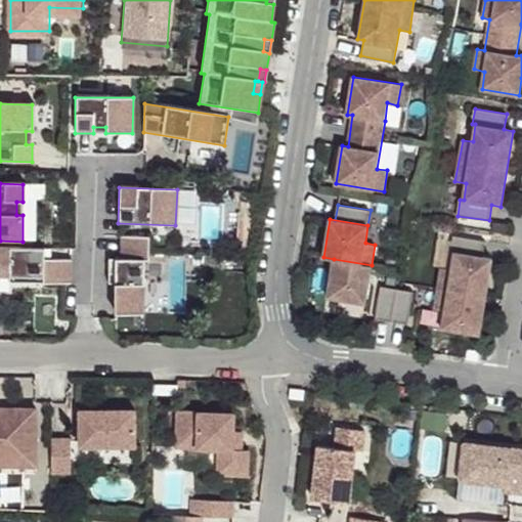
[(147,240),(120,240),(120,262),(114,262),(114,287),(114,316),(142,316),(143,263),(147,263),(147,240)]
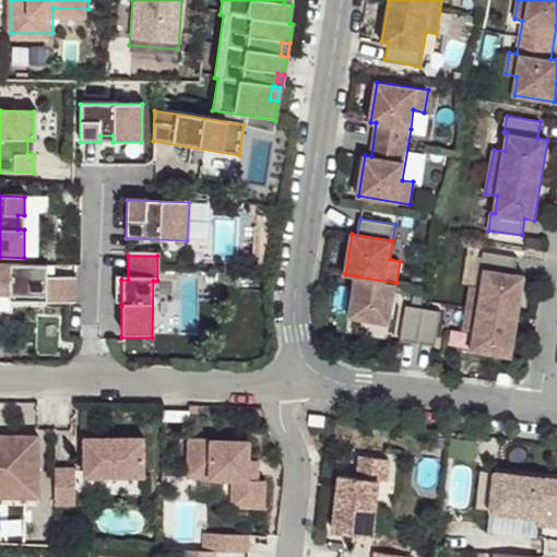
[(46,267),(0,265),(0,296),(8,296),(8,304),(74,304),(74,279),(46,279),(46,267)]
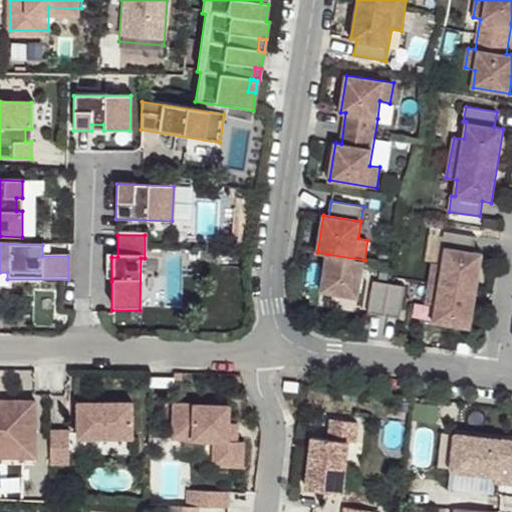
[(471,327),(483,253),(446,247),(443,264),(434,262),(427,303),(437,305),(434,321),(471,327)]
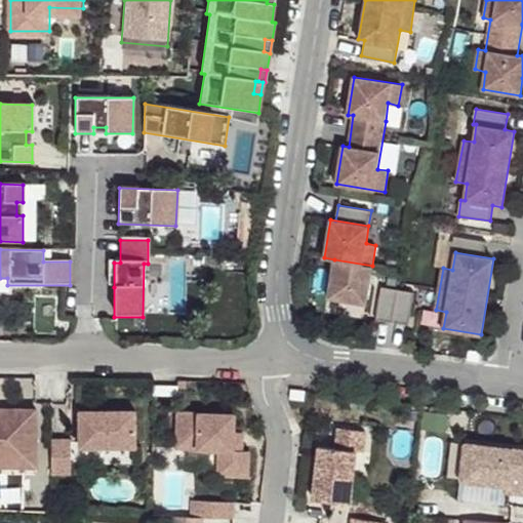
[(372,266),(334,259),(328,297),(367,304),(372,266)]
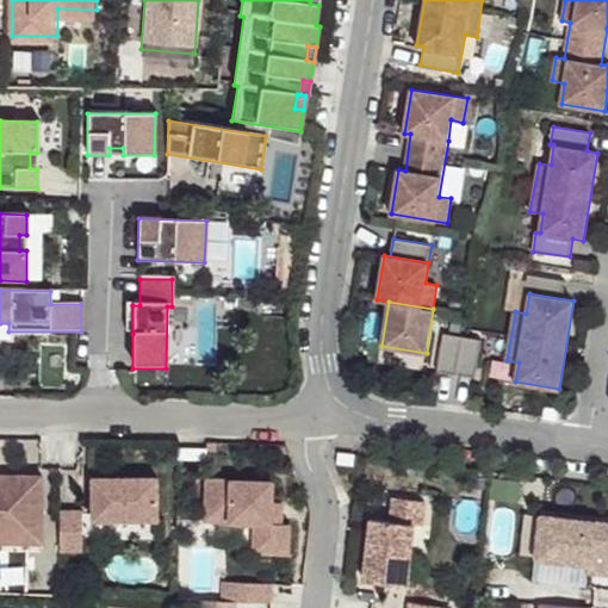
[(477,377),(482,339),(444,334),(439,372),(477,377)]
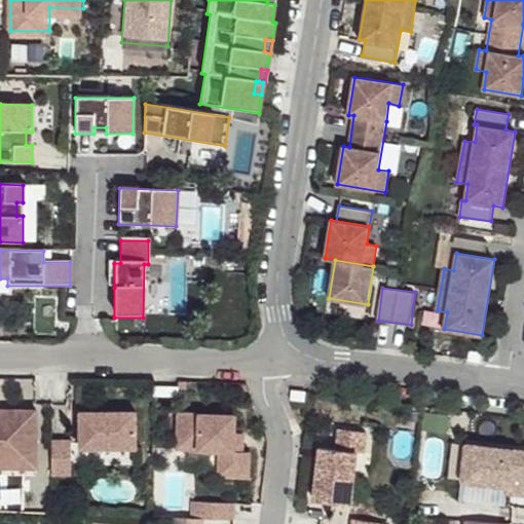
[(30,413),(19,414),(19,460),(0,460),(0,471),(31,472),(30,413)]
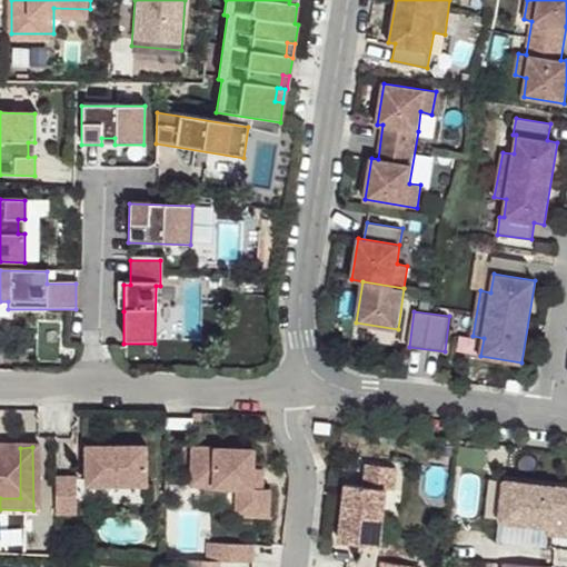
[(140,487),(139,447),(79,448),(80,488),(140,487)]
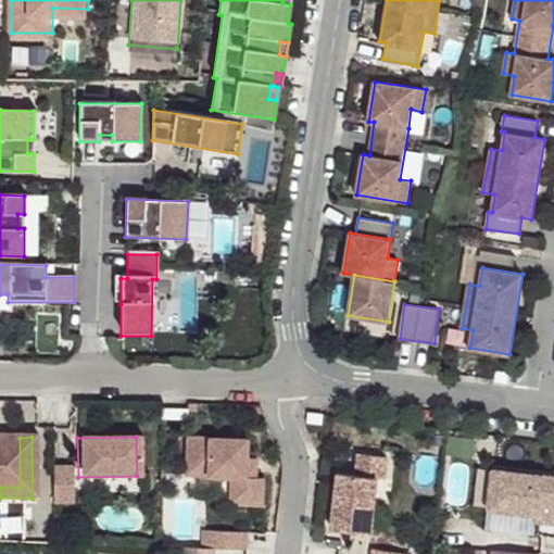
[(0,487),(20,487),(20,438),(0,438),(0,487)]
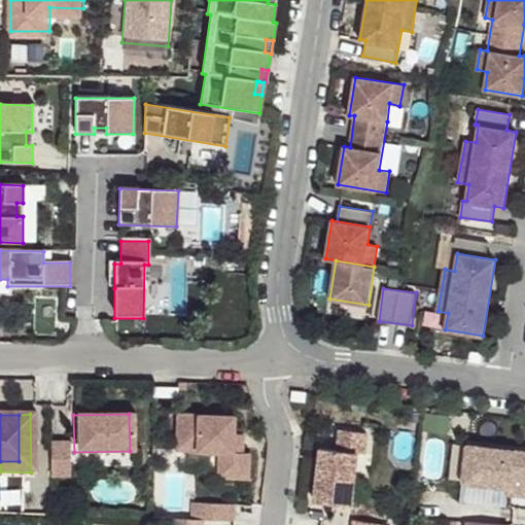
[(233,419),(174,416),(173,453),(215,455),(214,475),(214,481),(245,482),(246,456),(238,456),(231,455),(232,436),(233,419)]
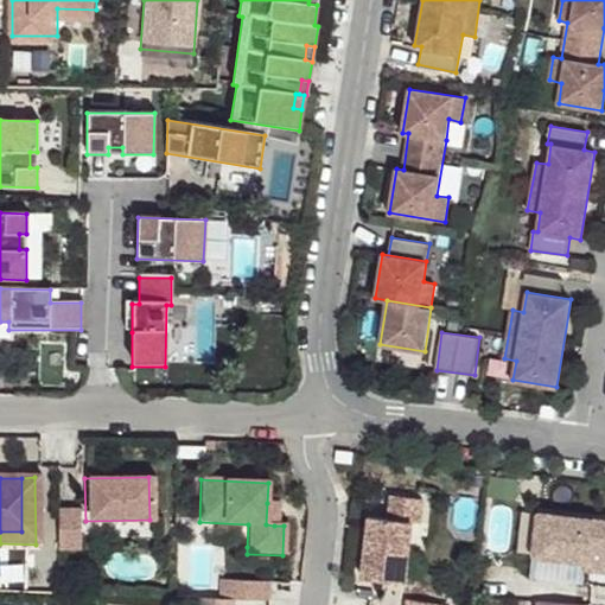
[(416,503),(384,500),(382,523),(363,521),(356,581),(399,586),(405,526),(414,527),(416,503)]
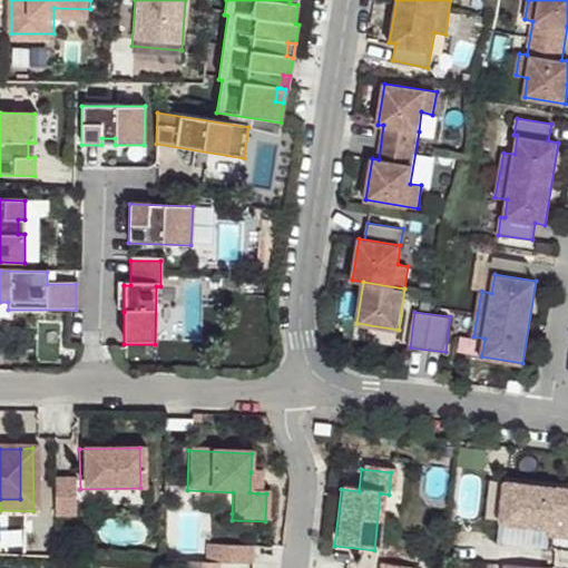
[(258,472),(251,472),(250,492),(257,493),(258,472)]
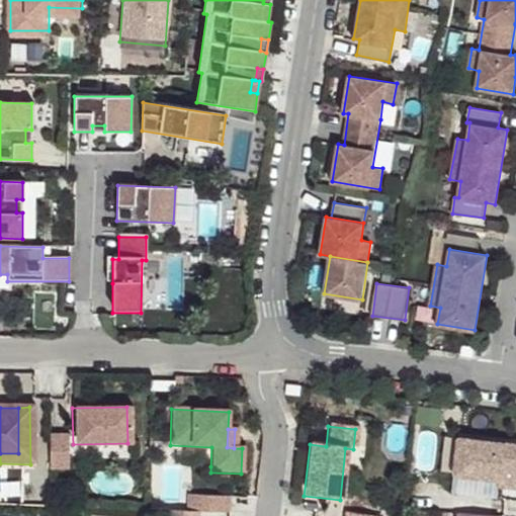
[(63,437),(45,438),(46,470),(64,469),(63,437)]
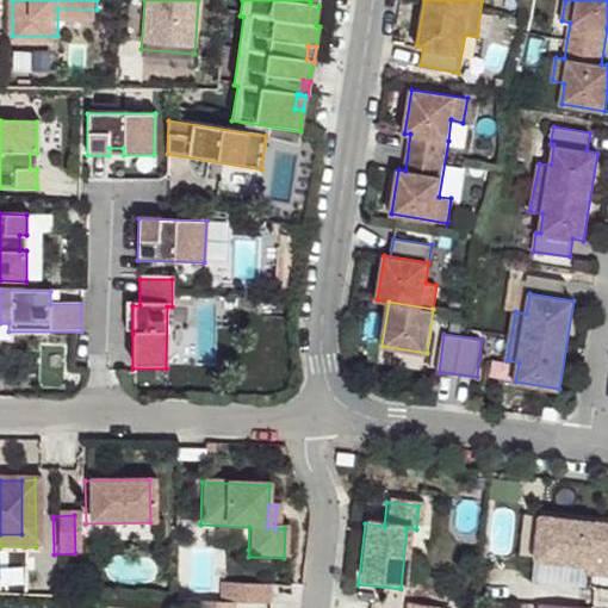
[(607,570),(607,528),(539,521),(537,541),(554,565),(587,569),(585,576),(607,578),(607,570)]
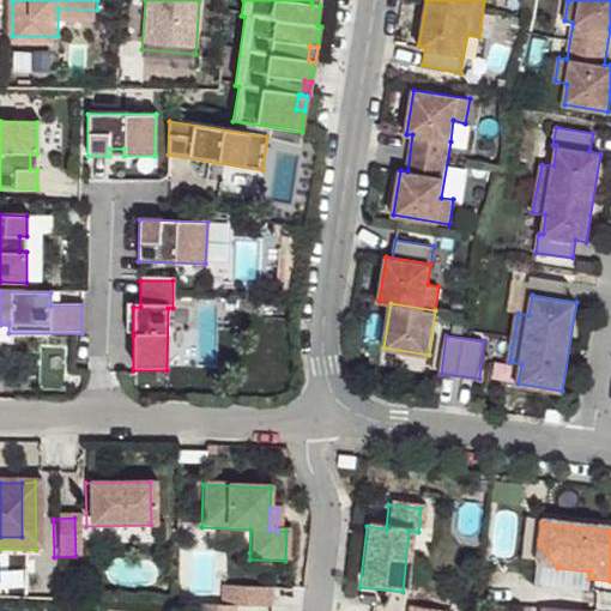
[(250,530),(201,527),(200,550),(249,552),(250,530)]
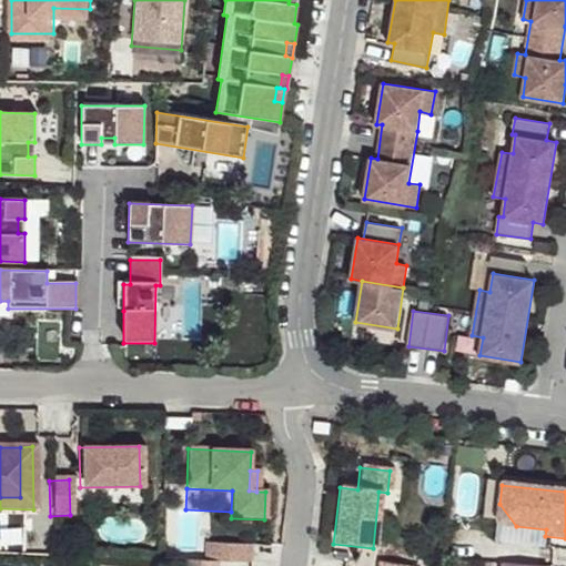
[(516,526),(499,504),(496,523),(516,526)]
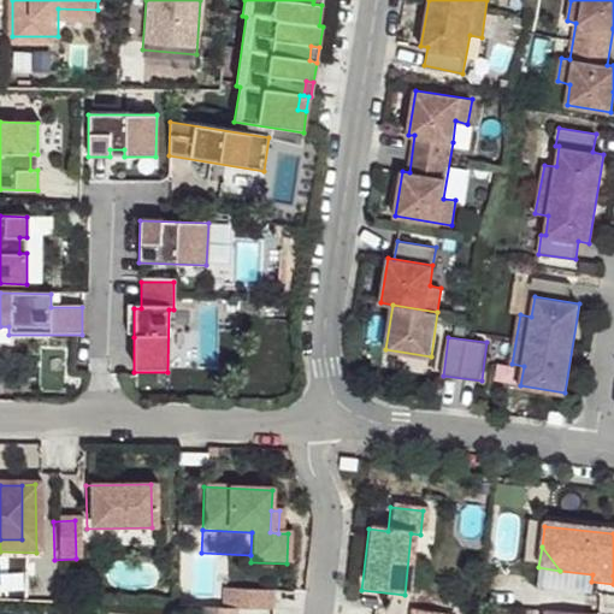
[(269,592),(220,591),(219,610),(267,613),(269,592)]
